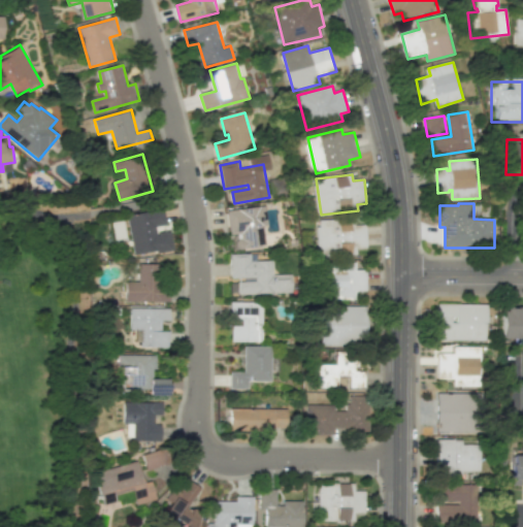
[(228,211),(266,206),(269,225),(265,226),(268,245),(241,250),(239,234),(232,235),(228,211)]
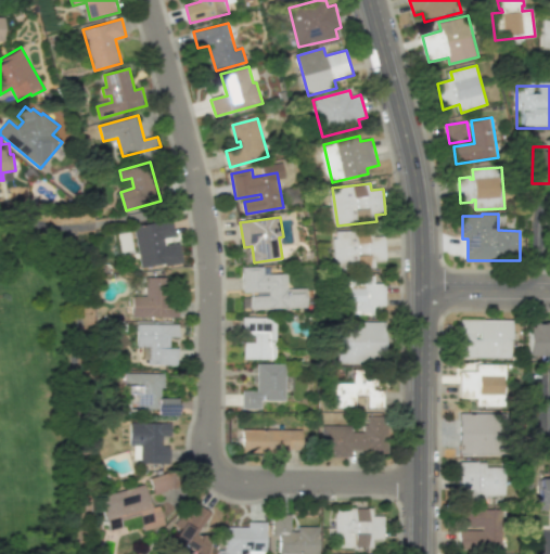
[(174,219),(177,236),(166,239),(167,247),(169,247),(168,245),(181,243),(184,262),(167,266),(167,263),(143,268),(136,227),(174,219)]
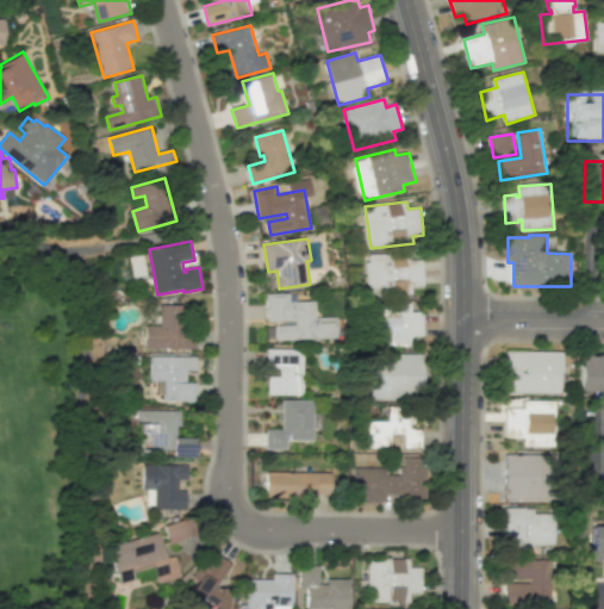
[(372,255),(411,254),(411,260),(423,260),(424,286),(413,287),(413,294),(373,296),(372,255)]
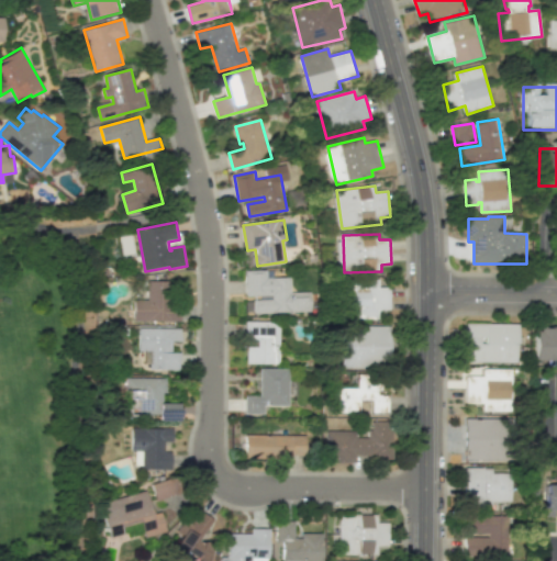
[(248,271),(268,270),(269,278),(292,278),(293,293),(312,292),(313,312),(256,314),(256,301),(274,300),(274,295),(248,296),(248,271)]
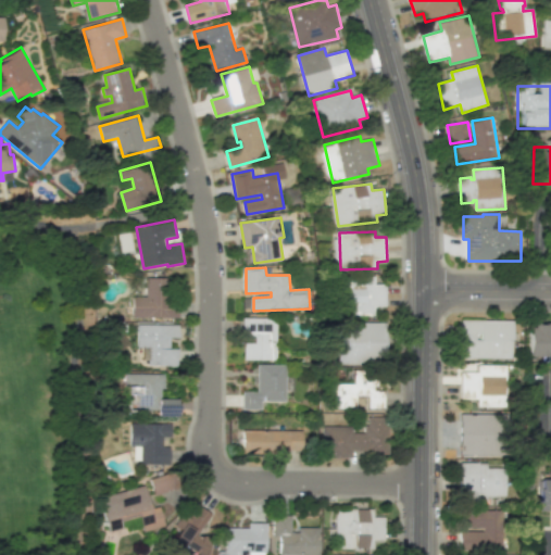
[(337,277),(375,277),(375,285),(387,285),(387,307),(376,307),(376,316),(337,315),(337,277)]
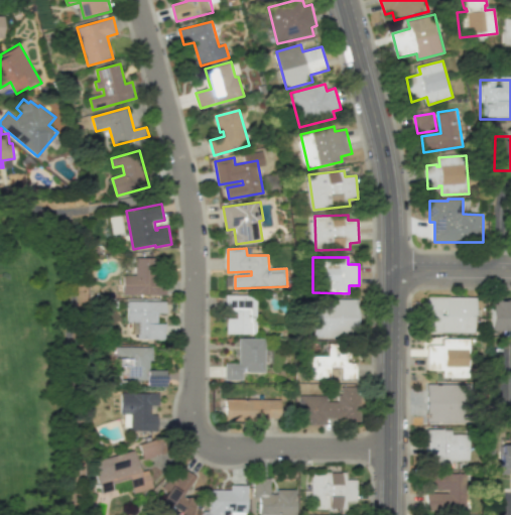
[(137,258),(137,275),(124,275),(125,295),(167,294),(167,277),(156,277),(156,258),(137,258)]
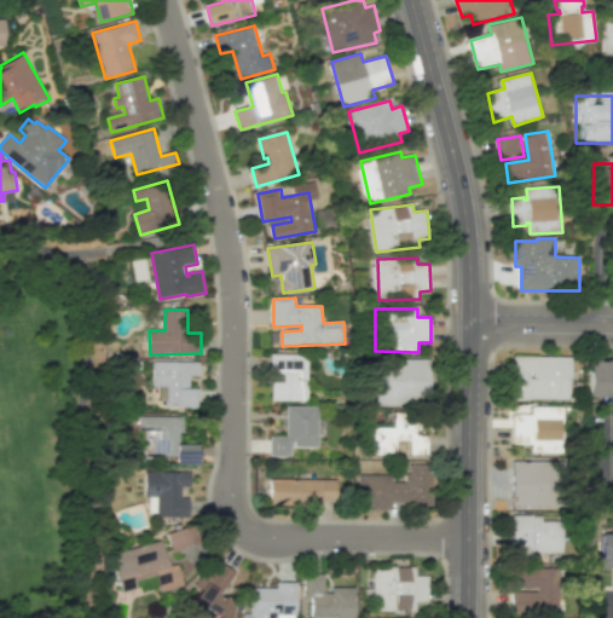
[(272,354),(310,354),(308,402),(275,400),(275,383),(285,383),(287,375),(271,375),(272,354)]
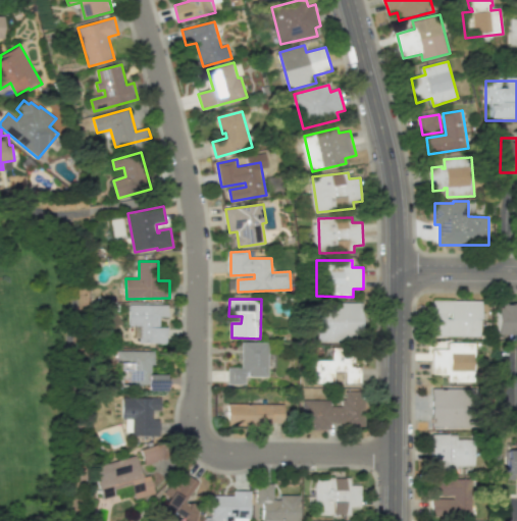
[(430,301),(481,301),(481,336),(430,337),(430,301)]
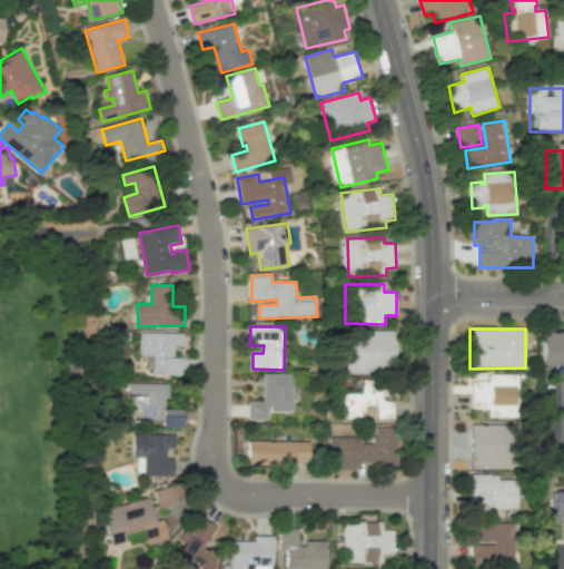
[(398,332),(349,331),(348,374),(397,375),(398,332)]
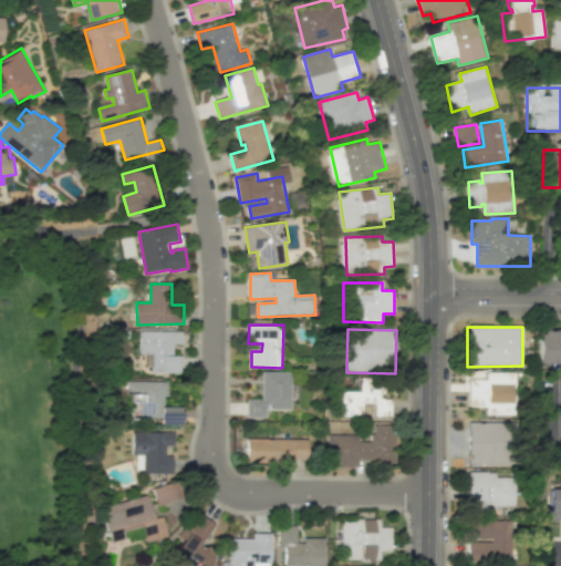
[(143,331),(185,331),(185,343),(177,343),(176,356),(184,356),(184,373),(154,373),(154,354),(143,354),(143,331)]
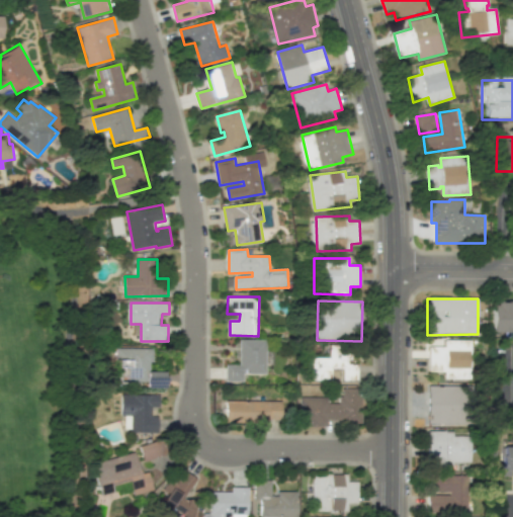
[(492,305),(512,305),(512,332),(491,331),(492,305)]
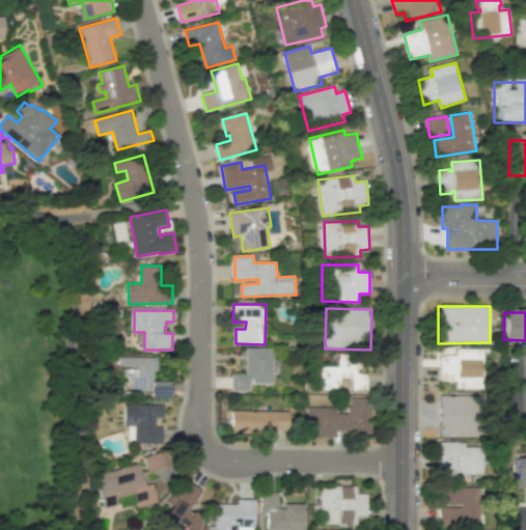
[(249,350),(275,350),(275,384),(252,384),(252,392),(233,392),(233,374),(249,374),(249,350)]
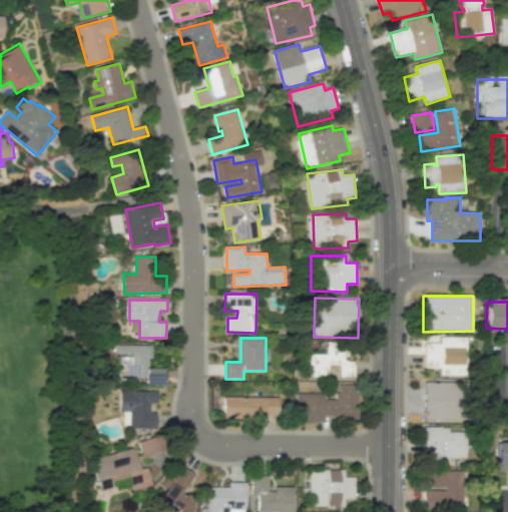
[(356,361),(356,378),(341,378),(341,365),(329,365),(329,377),(310,377),(310,355),(328,355),(328,342),(350,341),(350,357),(347,357),(347,361),(356,361)]
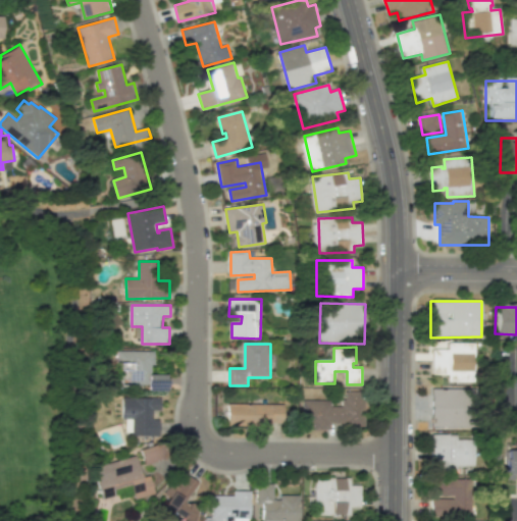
[(433,347),(473,347),(474,381),(433,381),(433,347)]
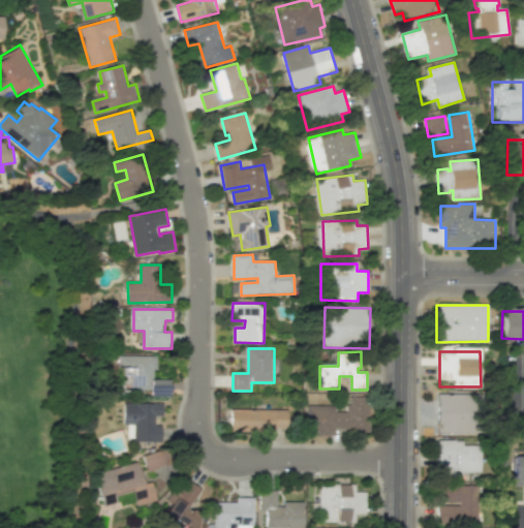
[(121,356),(158,355),(158,370),(155,370),(155,379),(171,379),(171,397),(152,397),(152,390),(144,390),(144,395),(122,395),(121,356)]
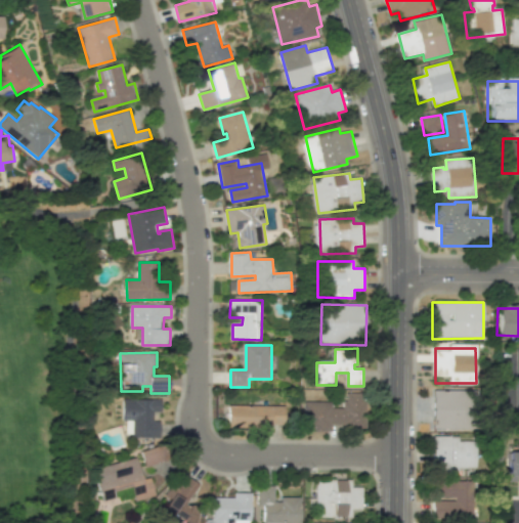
[(433,392),(475,392),(475,429),(433,429),(433,392)]
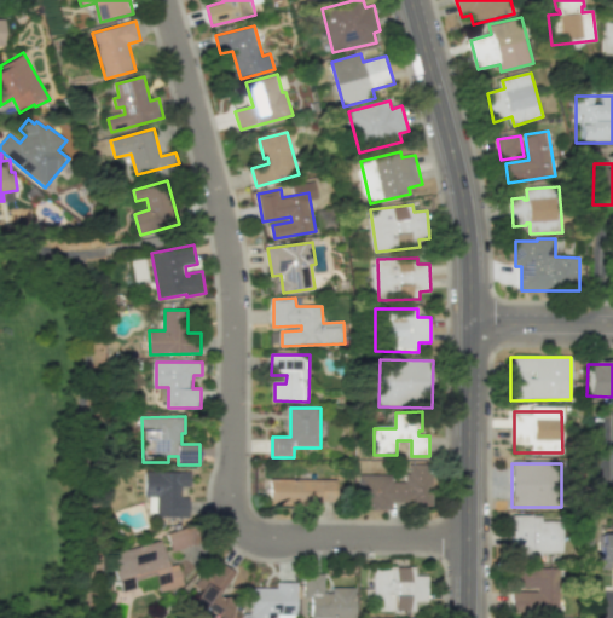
[(360,475),(395,474),(395,483),(406,481),(406,473),(411,473),(411,465),(438,465),(439,507),(405,507),(405,500),(393,500),(393,509),(362,509),(360,475)]
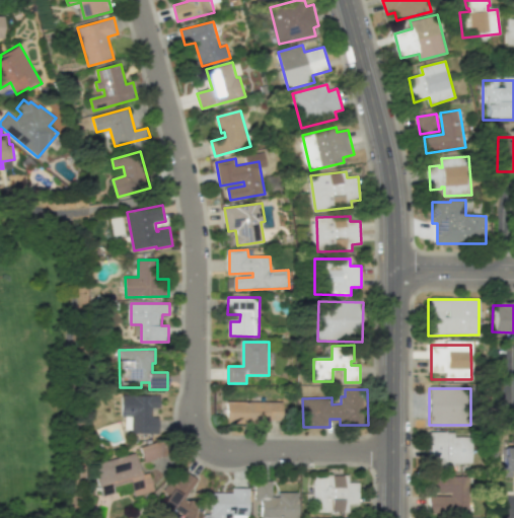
[(124,395),(161,396),(161,408),(153,408),(153,418),(160,418),(160,434),(133,434),(133,431),(127,431),(127,418),(124,418),(124,395)]
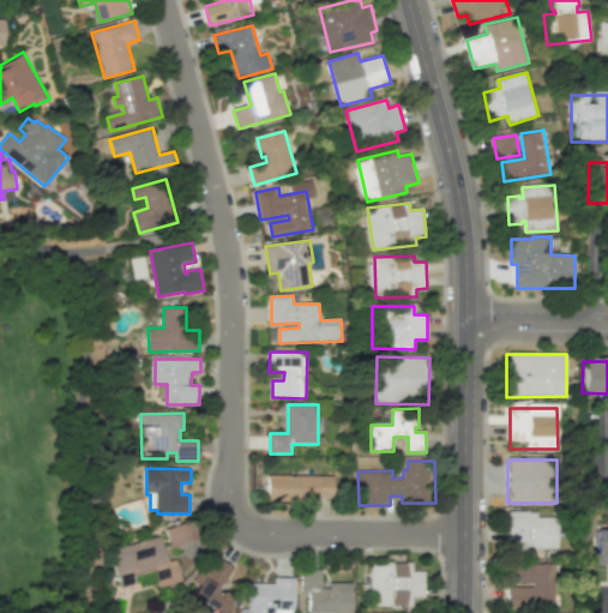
[(271,476),(336,476),(336,497),(320,497),(320,502),(271,500),(271,476)]
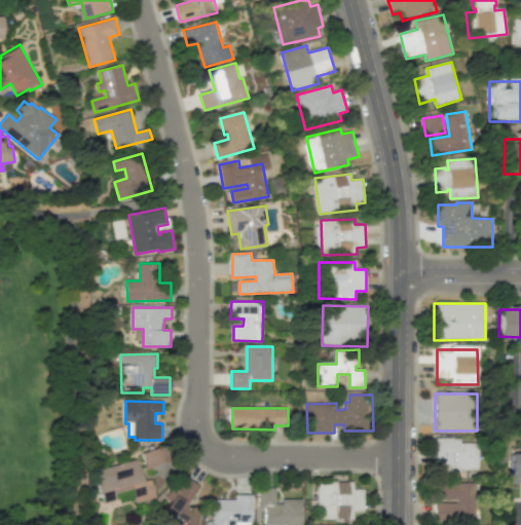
[(435,440),(478,440),(477,471),(435,471),(435,440)]
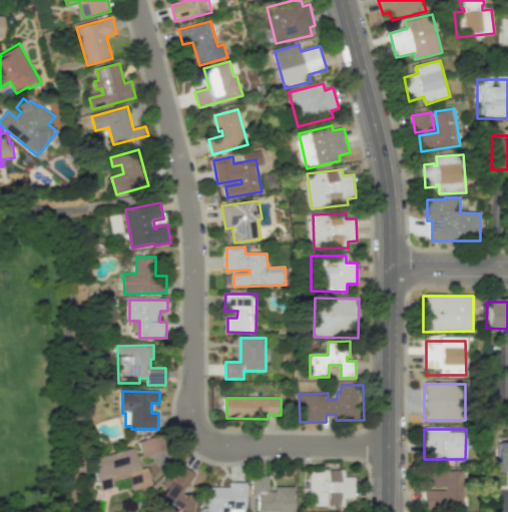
[(163,453),(160,437),(141,442),(144,457),(163,453)]
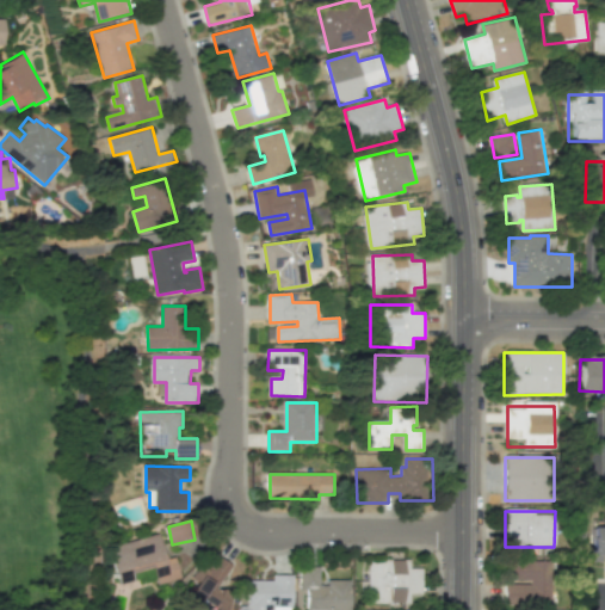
[(122,585),(112,554),(121,552),(118,546),(161,534),(168,560),(177,558),(183,578),(161,585),(156,567),(135,573),(137,580),(122,585)]
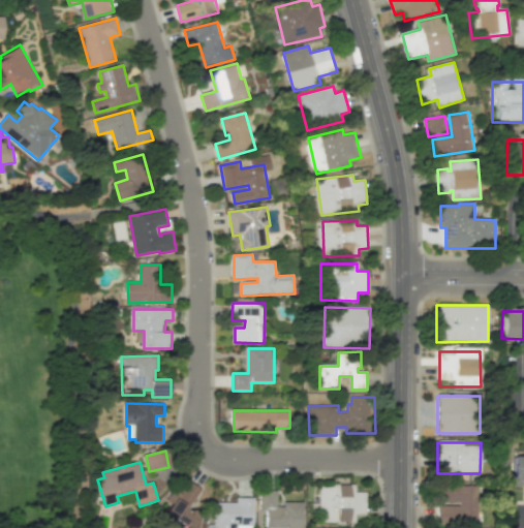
[(190,480),(204,490),(190,509),(194,511),(194,510),(204,511),(199,527),(190,527),(177,518),(171,526),(161,520),(174,503),(168,500),(179,486),(184,490),(190,480)]
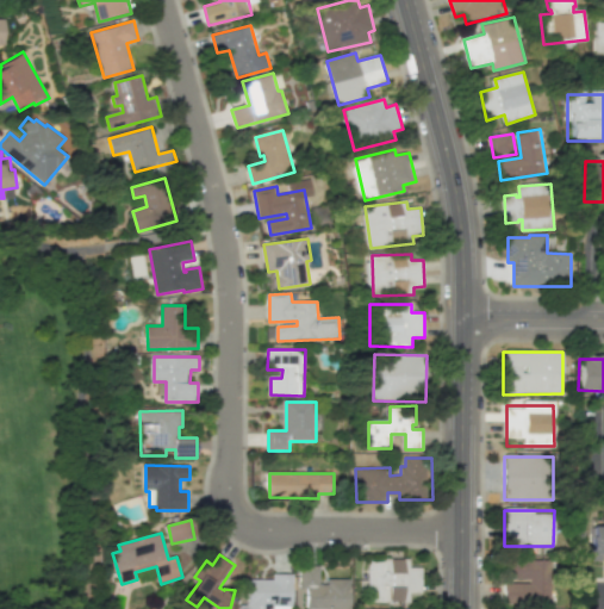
[(411,602),(411,594),(423,594),(423,569),(411,569),(411,559),(369,559),(369,603),(411,602)]
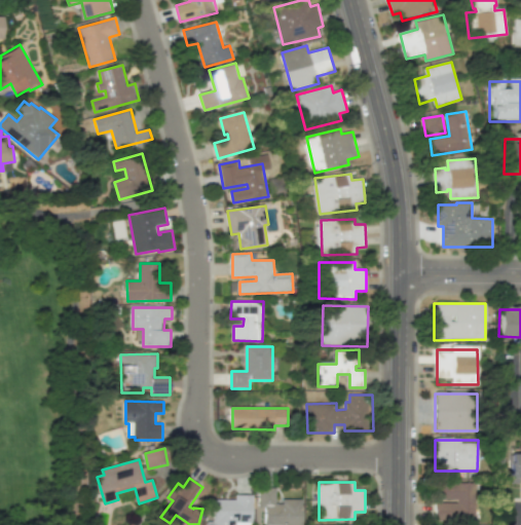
[(434,485),(473,484),(474,522),(435,523),(434,485)]
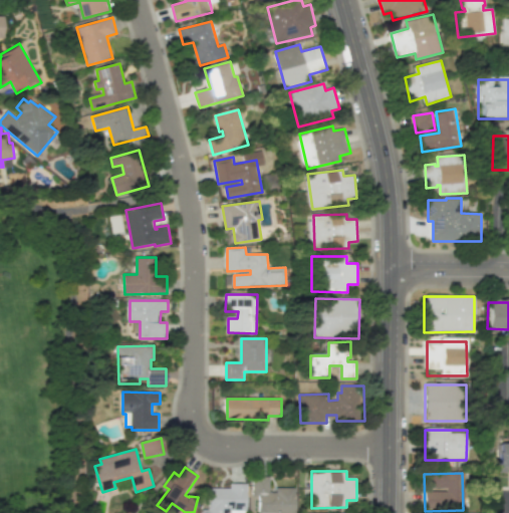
[(271,493),(271,477),(255,476),(255,496),(261,496),(261,492),(271,493)]
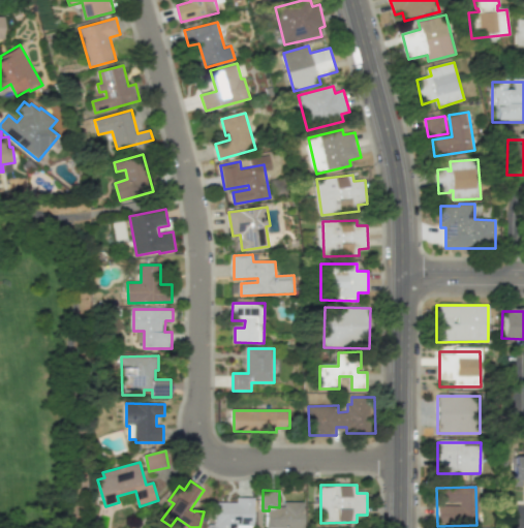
[(239,498),(256,498),(255,527),(253,527),(211,527),(211,525),(216,525),(216,523),(217,523),(217,503),(239,503),(239,498)]
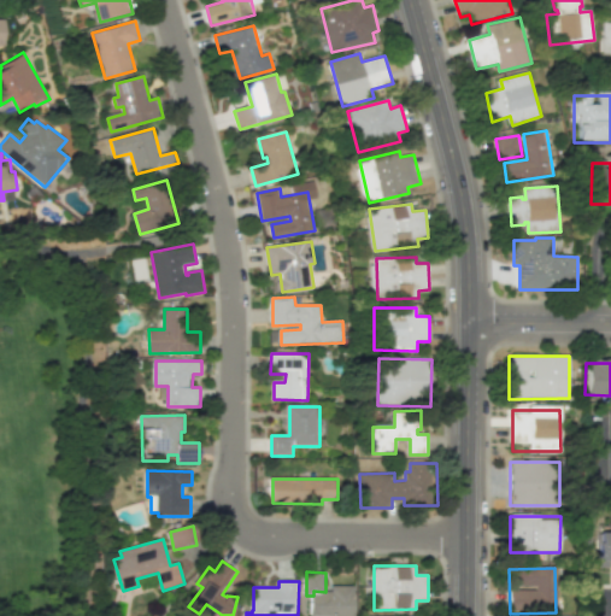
[(313,591),(313,596),(313,615),(357,615),(357,586),(334,586),(334,592),(325,592),(313,591)]
